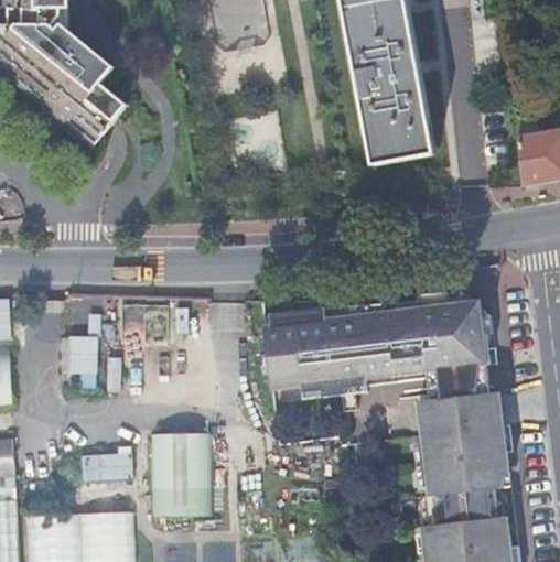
[(0,3),(3,3),(3,12),(2,23),(0,23),(0,67),(67,125),(70,122),(96,144),(125,109),(98,87),(107,77),(49,29),(57,18),(57,0),(0,0),(0,3)]
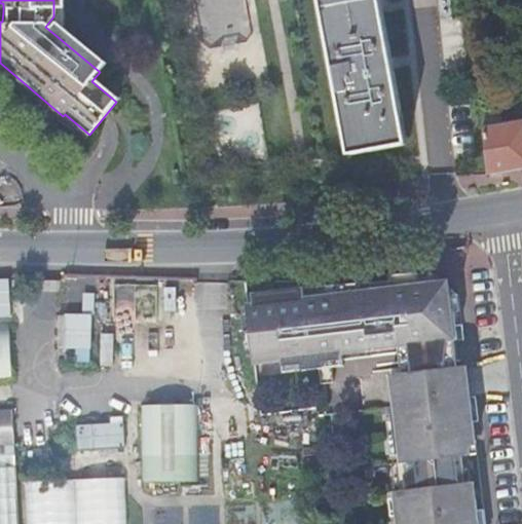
[(317,0),(345,150),(346,157),(403,147),(402,139),(394,97),(376,0),(317,0)]
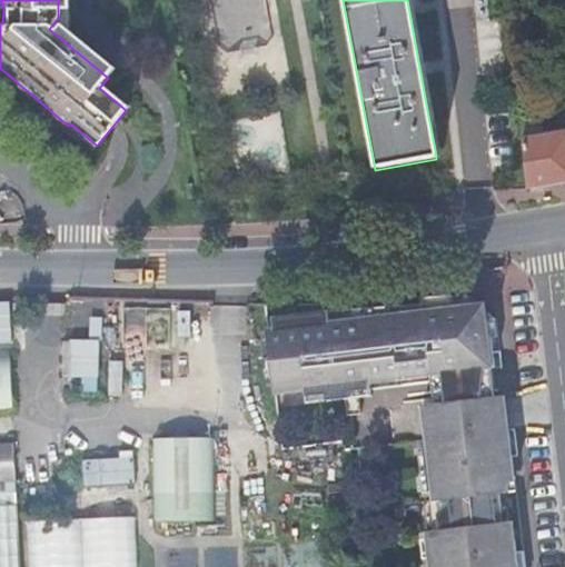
[(521,48),(509,50),(512,71),(523,70),(521,48)]
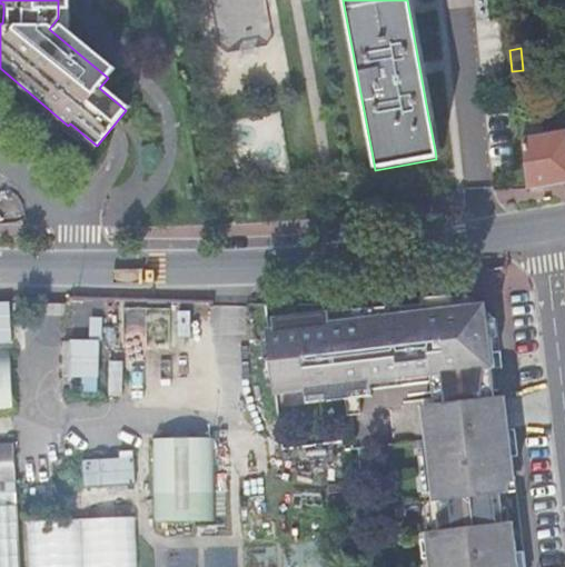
[(518,135),(525,192),(532,191),(564,185),(564,132),(527,139),(526,133),(518,135)]
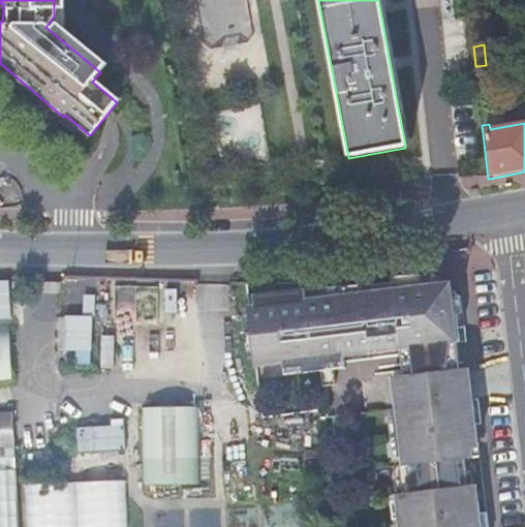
[(399,278),(399,284),(388,285),(314,290),(315,301),(302,302),(301,291),(301,290),(270,295),(256,296),(257,301),(257,308),(249,309),(236,311),(239,338),(242,361),(248,360),(249,369),(278,365),(279,372),(314,368),(328,366),(327,360),(338,358),(395,351),(396,359),(406,358),(408,374),(404,375),(404,370),(397,371),(387,372),(392,409),(388,409),(389,425),(393,459),(397,458),(398,466),(394,466),(395,481),(397,495),(391,495),(392,502),(394,520),(394,526),(476,526),(474,515),(471,486),(462,487),(459,460),(465,459),(475,458),(471,426),(470,420),(468,400),(464,368),(454,369),(452,345),(455,345),(452,316),(451,303),(457,300),(429,278),(426,284),(418,284),(417,277),(399,278)]
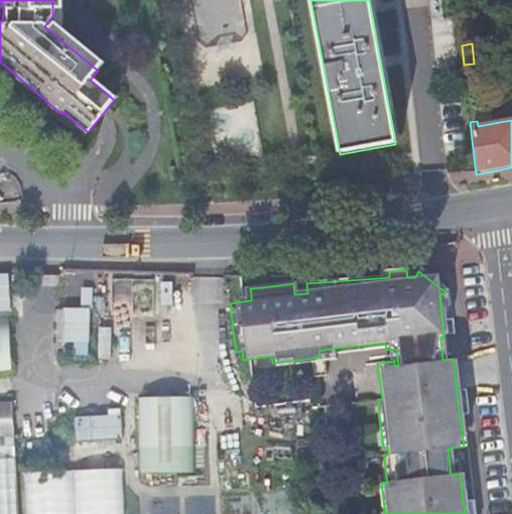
[(98,327),(98,352),(144,353),(145,331),(161,331),(162,271),(65,271),(65,306),(56,306),(56,341),(74,341),(73,353),(89,353),(90,310),(109,310),(109,327),(98,327)]
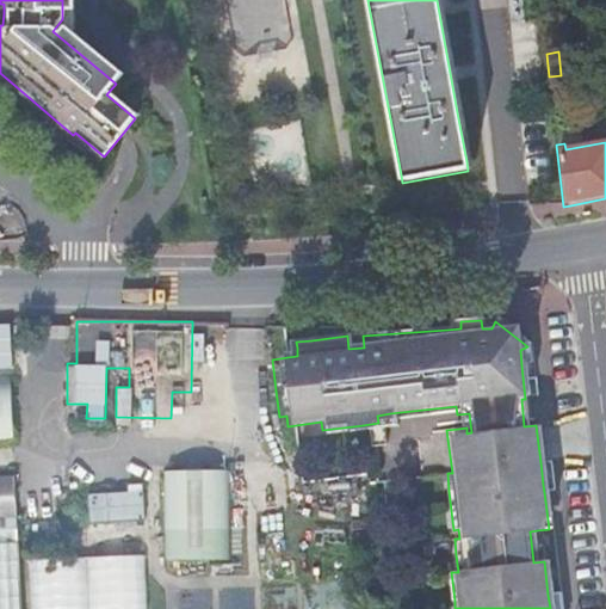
[(364,348),(363,336),(347,337),(348,349),(364,348)]
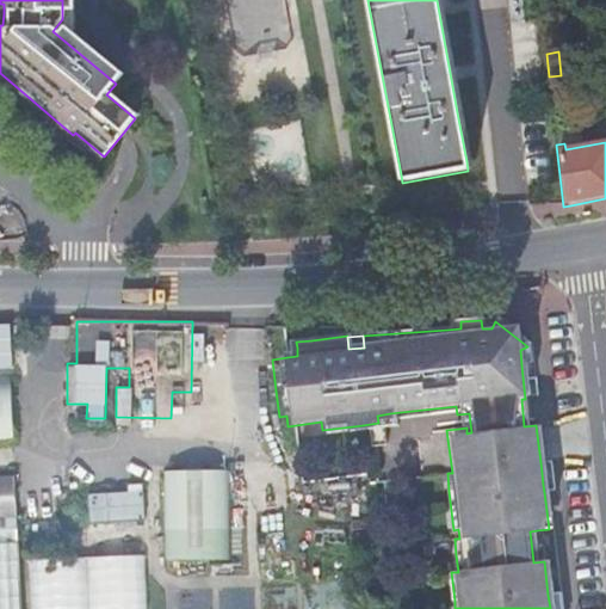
[(285,343),(288,357),(297,356),(297,348),(296,342),(285,343)]
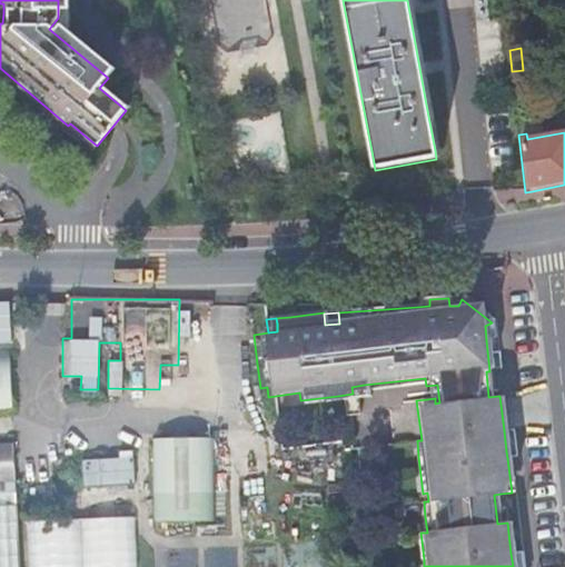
[(365,398),(364,385),(352,387),(353,394),(338,396),(339,400),(353,399),(353,400),(365,398)]
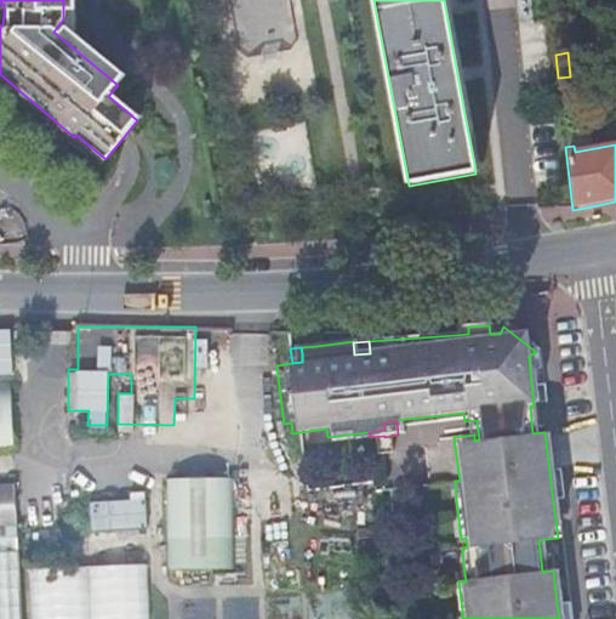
[(465,421),(466,436),(474,435),(474,441),(479,439),(477,420),(465,421)]
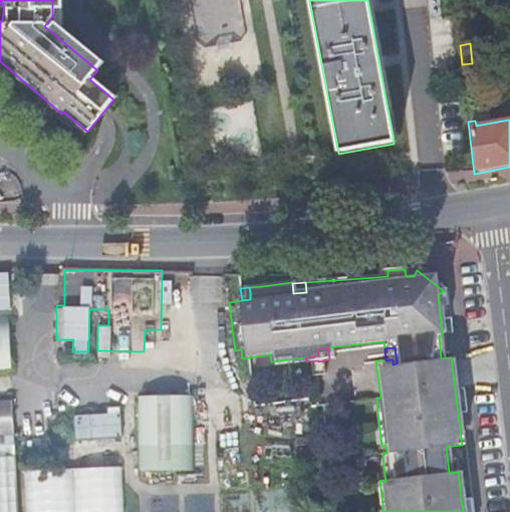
[(320,376),(318,361),(318,360),(306,361),(308,377),(320,376)]
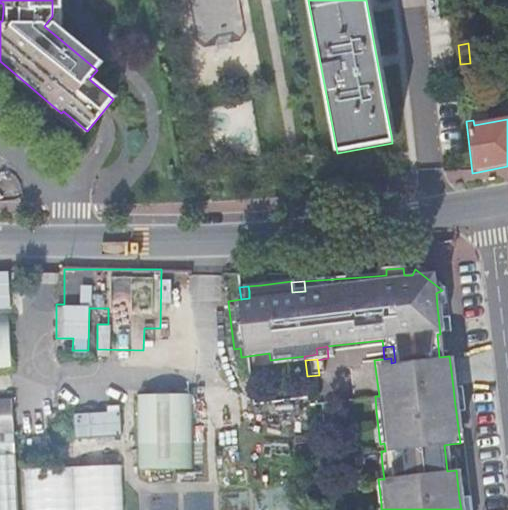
[(193,471),(191,392),(137,393),(138,471),(193,471)]
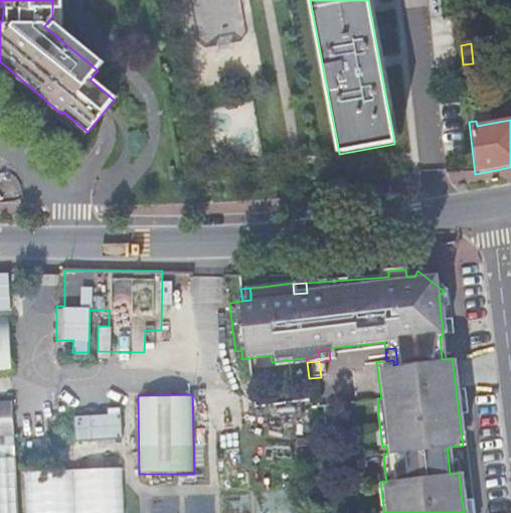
[(16,512),(10,402),(4,402),(0,402),(0,512),(16,512)]
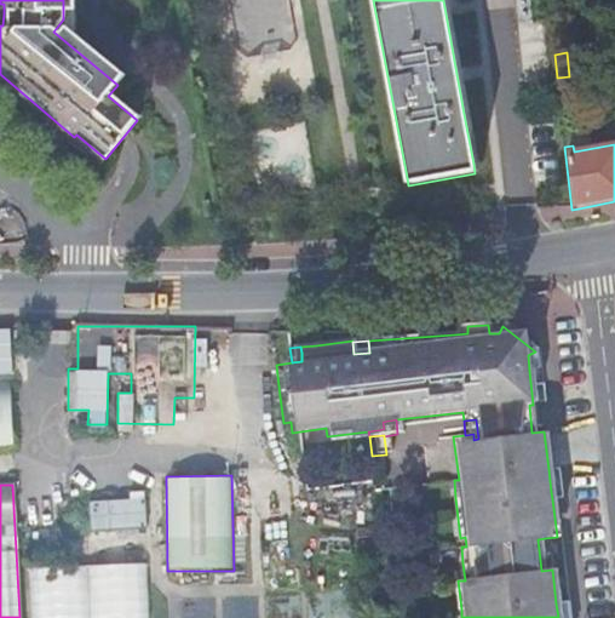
[(88,498),(90,527),(144,527),(144,497),(88,498)]
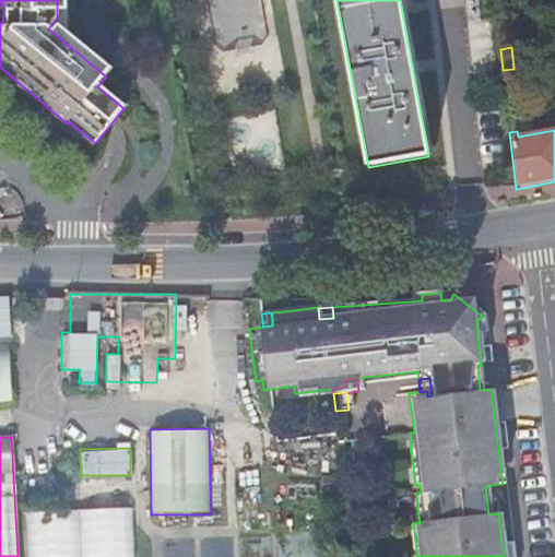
[(409,486),(415,485),(411,449),(404,449),(409,486)]
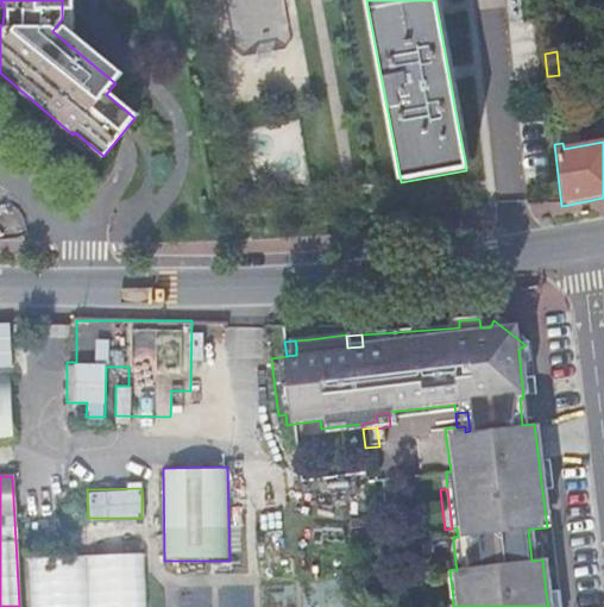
[(148,606),(146,552),(31,555),(31,606),(148,606)]
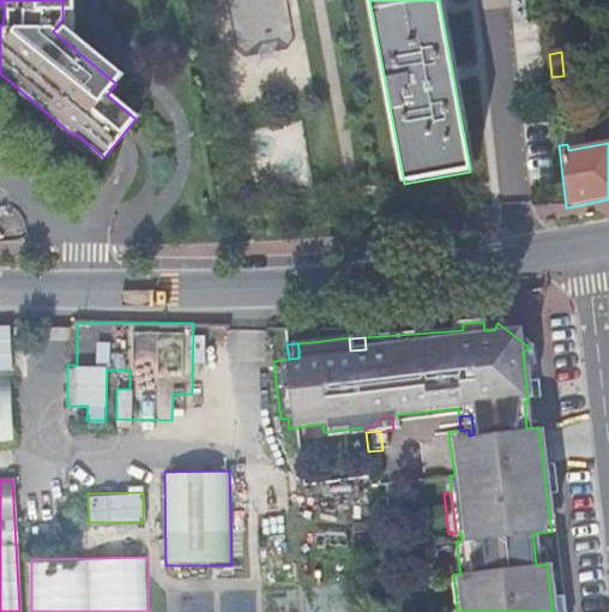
[(561,611),(559,597),(550,598),(553,611),(561,611)]
